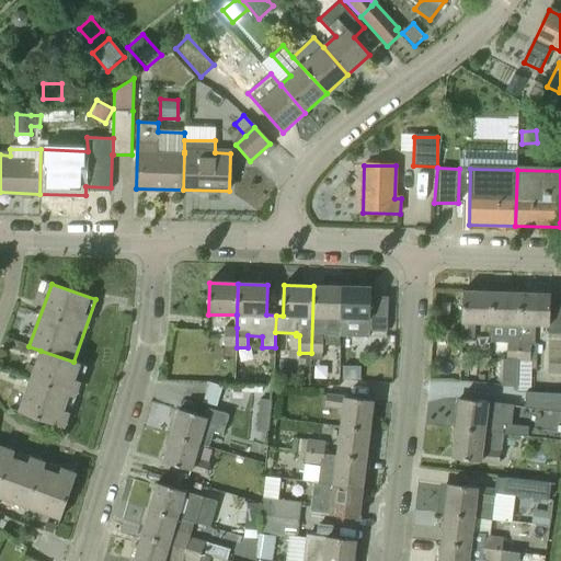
[(339,336),(340,319),(341,319),(342,287),(313,286),(311,353),(322,354),(323,336),(339,336)]
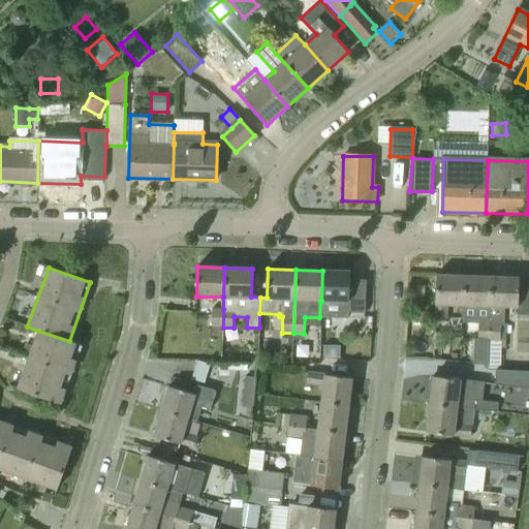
[(348,318),(348,311),(365,312),(366,279),(349,278),(350,272),(322,271),(321,301),(320,301),(319,317),(333,317),(348,318)]
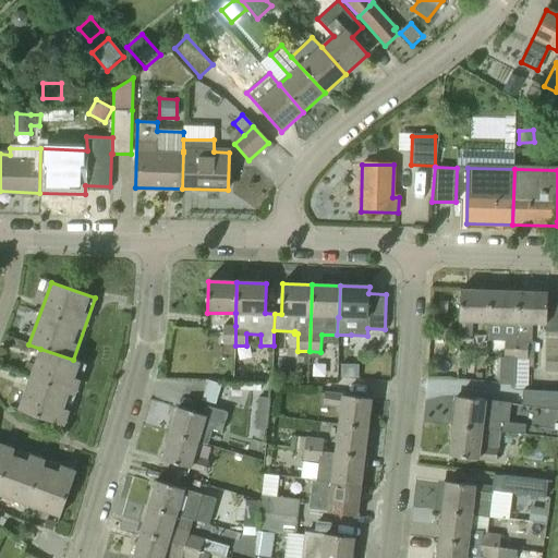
[(488,323),(489,291),(460,290),(459,339),(471,339),(471,322),(488,323)]
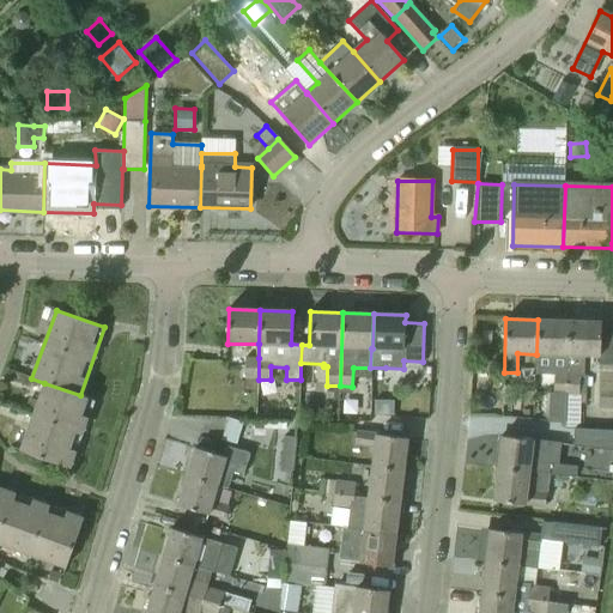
[(565,424),(569,321),(538,320),(536,354),(538,354),(536,375),(554,375),(553,393),(548,393),(547,423),(565,424)]
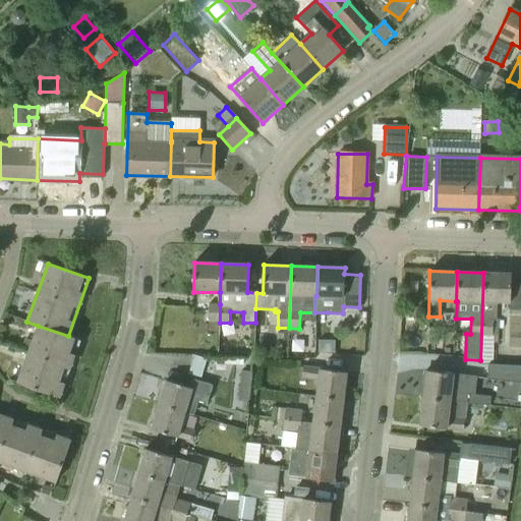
[(510,302),(511,274),(483,273),(480,360),(480,364),(487,364),(493,364),(494,343),(498,343),(499,319),(497,319),(497,302),(510,302)]
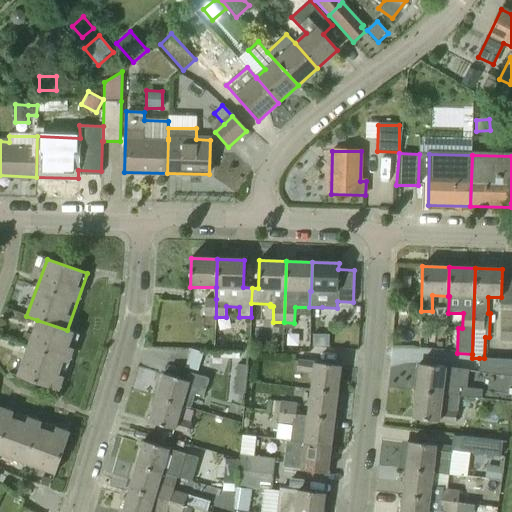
[(216,317),(216,299),(205,299),(205,325),(216,325),(216,317)]
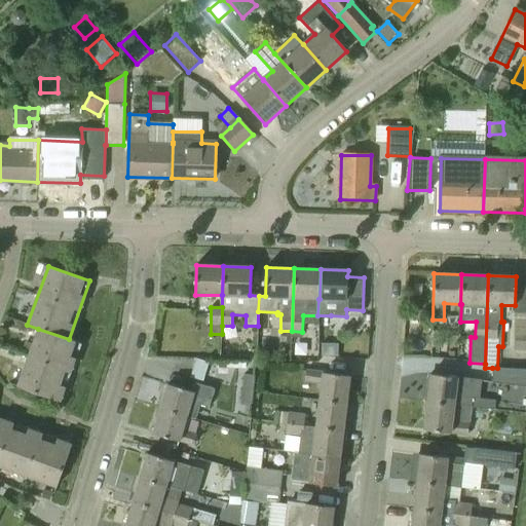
[(60,402),(81,343),(69,339),(38,329),(17,386),(60,402)]
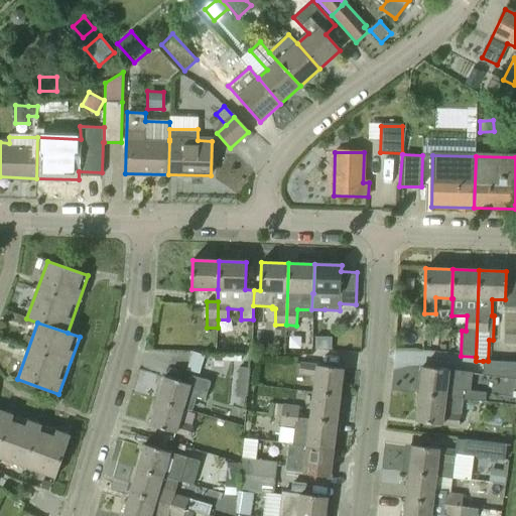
[(267,340),(256,340),(255,350),(267,350),(267,340)]
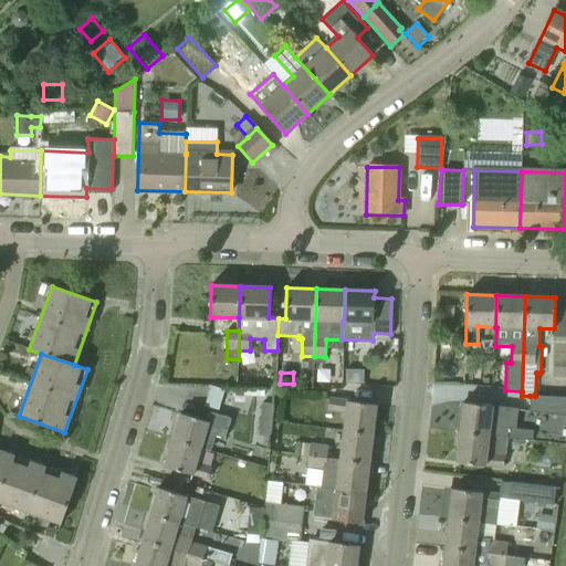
[(223,389),(211,386),(205,405),(217,409),(223,389)]
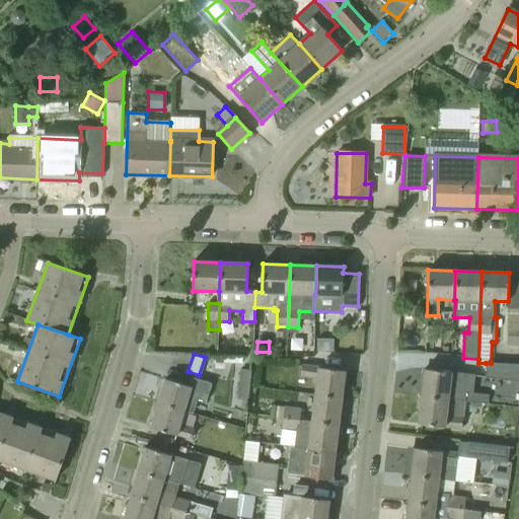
[(518,380),(518,363),(491,363),(486,363),(485,377),(518,380)]
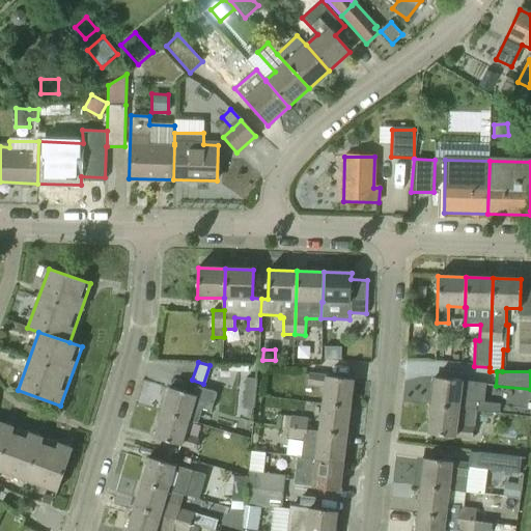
[(354,380),(309,374),(307,385),(325,388),(323,403),(350,408),(354,380)]
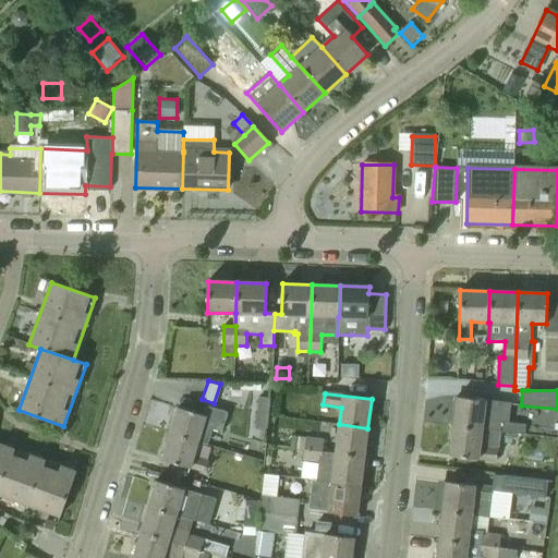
[(270,398),(257,397),(254,431),(266,432),(270,398)]
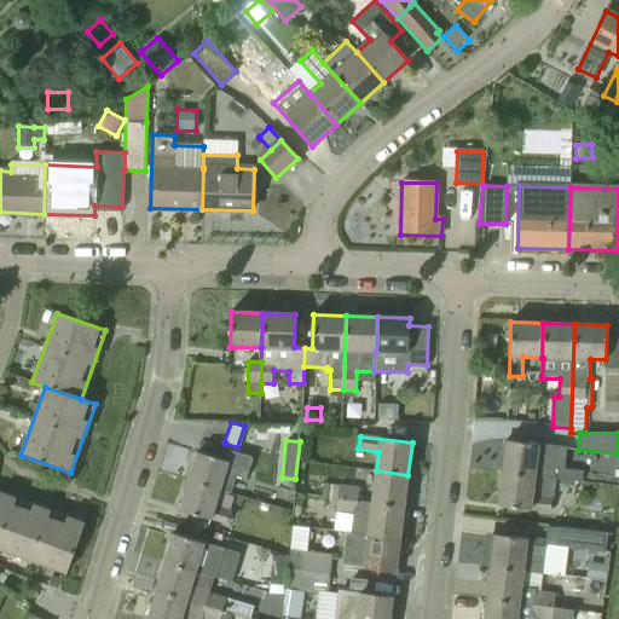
[(582,481),(583,470),(563,468),(566,447),(507,440),(503,473),(534,476),(555,479),(582,481)]
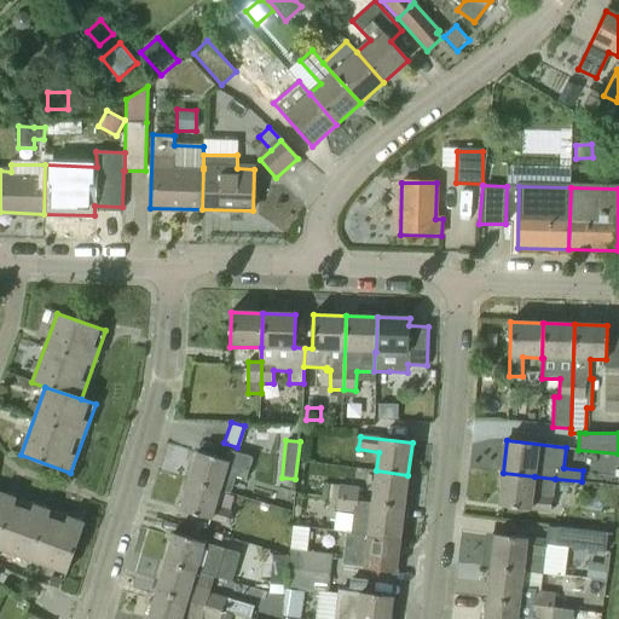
[(227,461),(197,452),(189,481),(219,491),(230,493),(235,476),(246,480),(253,458),(230,451),(227,461)]
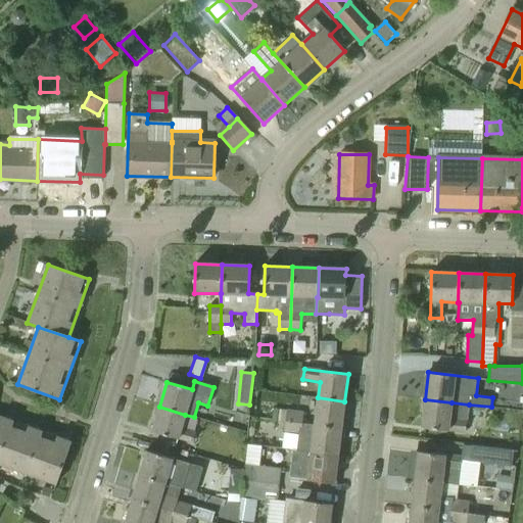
[(341,429),(344,401),(318,397),(314,425),(341,429)]
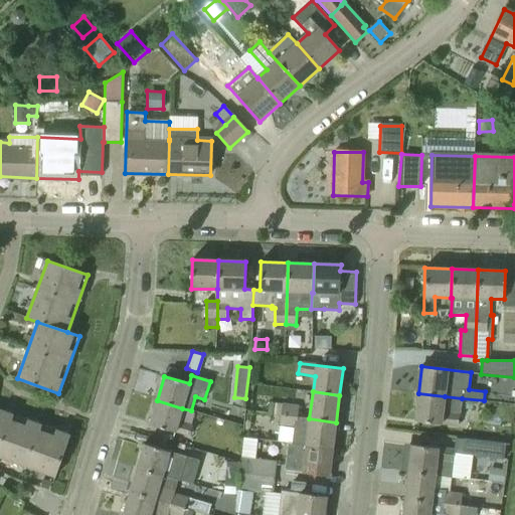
[(460,415),(462,398),(445,396),(418,393),(414,420),(458,425),(459,415),(460,415)]
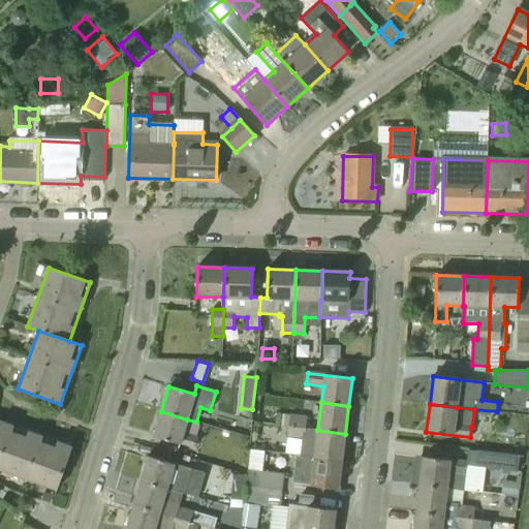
[(195,448),(198,437),(184,432),(187,419),(161,411),(154,436),(195,448)]
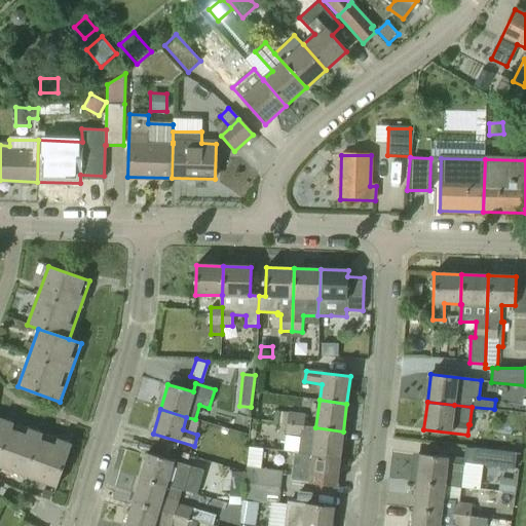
[(305,415),(288,413),(287,422),(304,425),(305,415)]
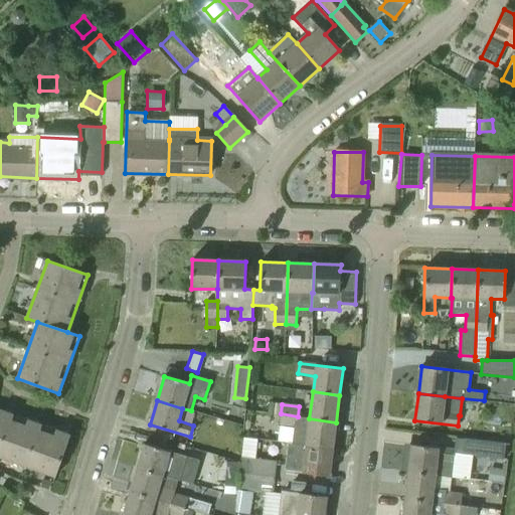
[(0,457),(55,477),(70,436),(0,409),(0,457)]
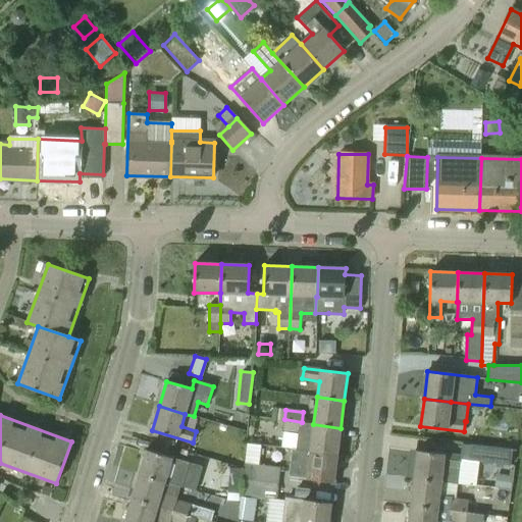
[(301,423),(302,422),(284,419),(283,431),(298,433),(296,449),(310,452),(337,455),(341,428),(313,424),(301,423)]
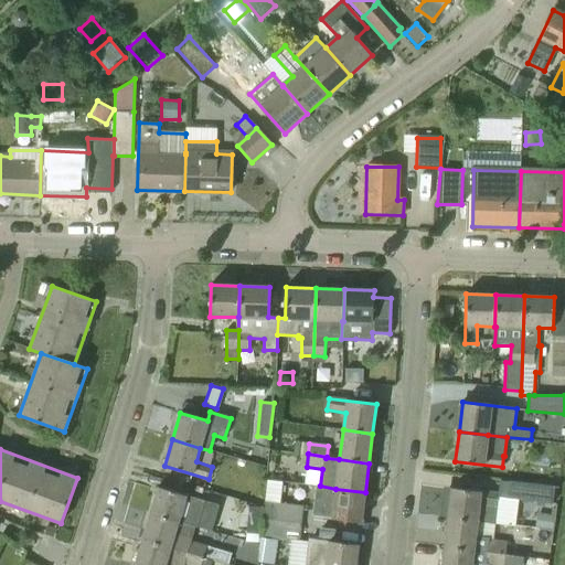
[(507,497),(552,503),(554,488),(509,482),(507,497)]
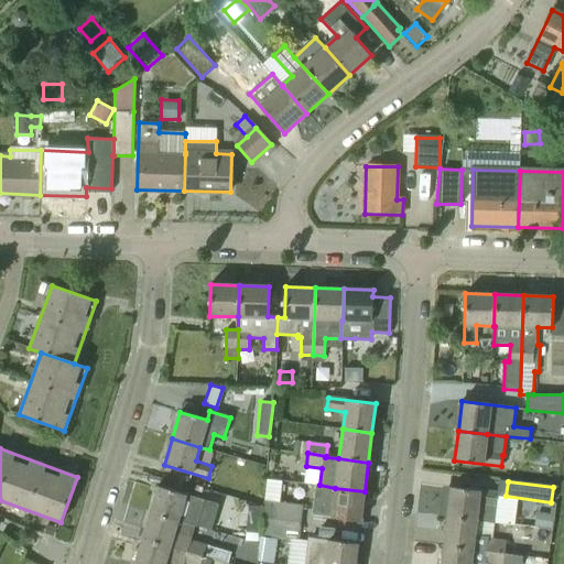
[(360,521),(365,491),(335,488),(320,485),(317,485),(313,516),(360,521)]
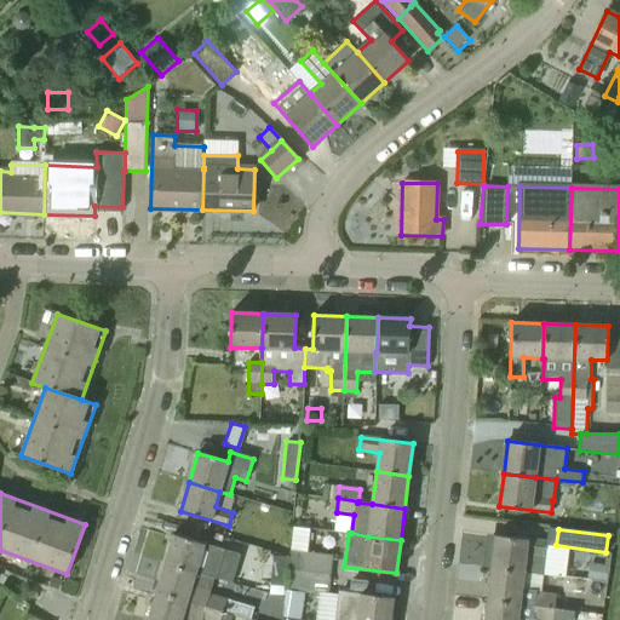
[(216,579),(224,550),(173,534),(165,563),(213,578),(216,579)]
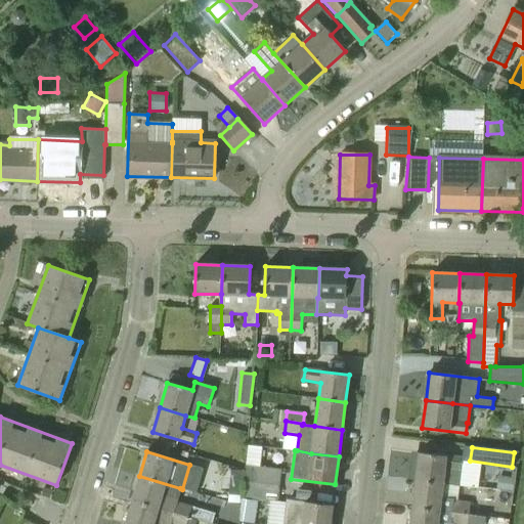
[(460,486),(463,457),(419,452),(416,480),(443,483),(442,484),(460,486)]
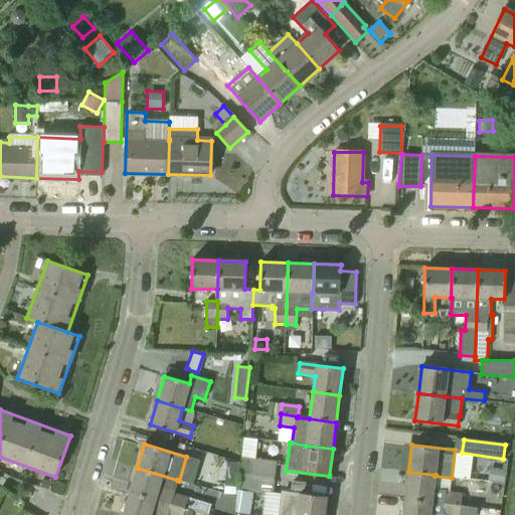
[(275,480),(277,462),(245,458),(243,473),(239,473),(239,475),(275,480)]
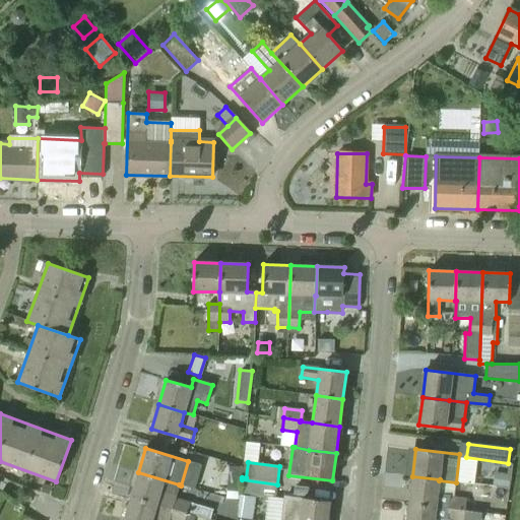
[(230,463),(223,483),(234,486),(241,467),(230,463)]
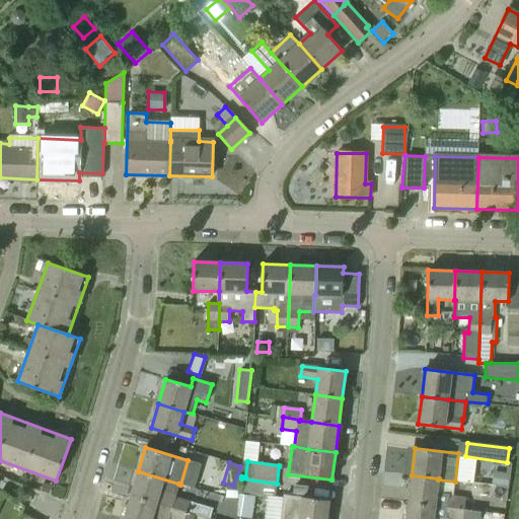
[(508,472),(493,470),(492,485),(506,487),(508,472)]
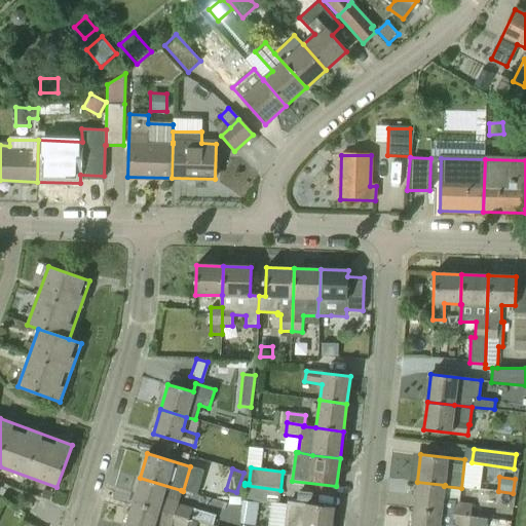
[(178,500),(181,490),(140,478),(133,502),(197,522),(207,524),(213,525),(216,516),(193,509),(193,508),(179,502),(179,500),(178,500)]
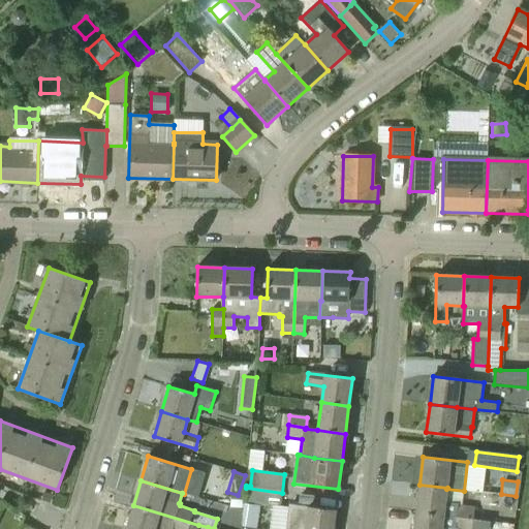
[(492,510),(462,505),(464,491),(446,489),(447,488),(419,485),(416,512),(490,522),(498,523),(499,511),(492,510)]
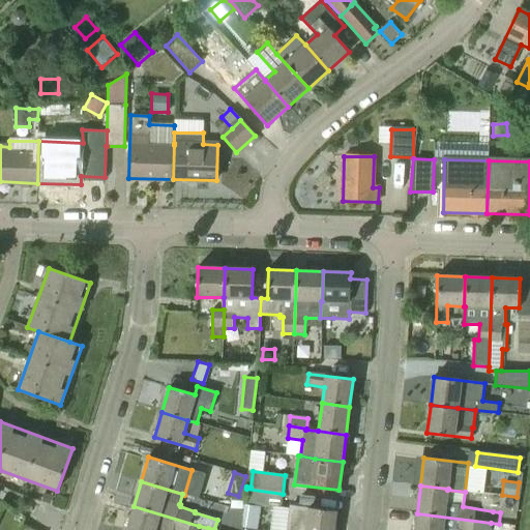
[(281,509),(283,494),(246,489),(244,505),(281,509)]
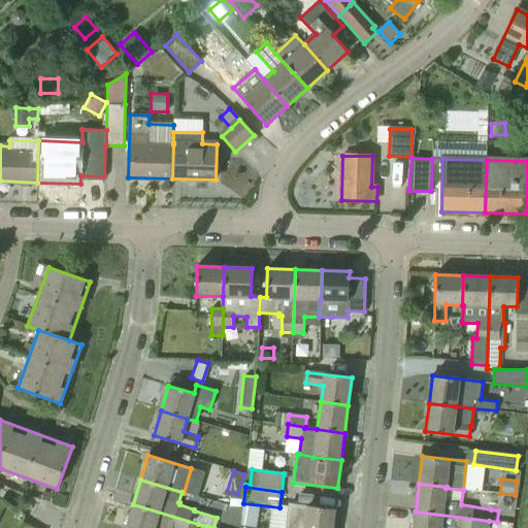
[(42,499),(52,502),(55,494),(46,491),(42,499)]
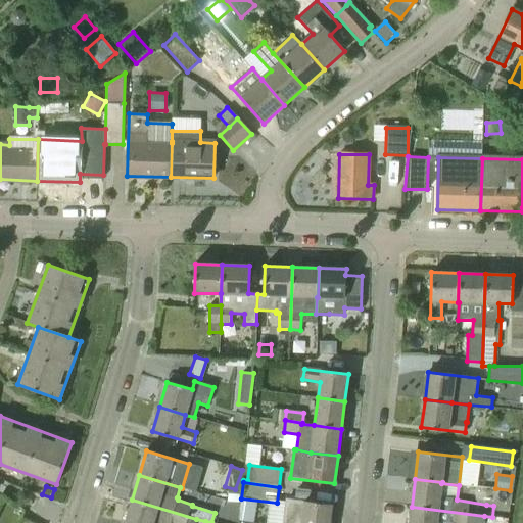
[(329,522),(332,504),(286,498),(282,522),(329,522)]
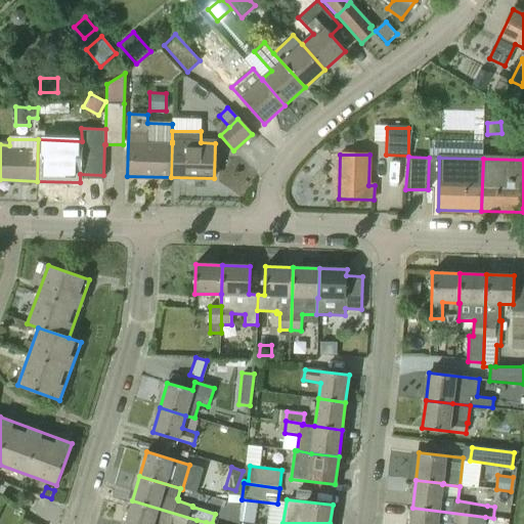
[(194,523),(197,520),(132,500),(124,523),(171,523),(172,523),(194,523)]
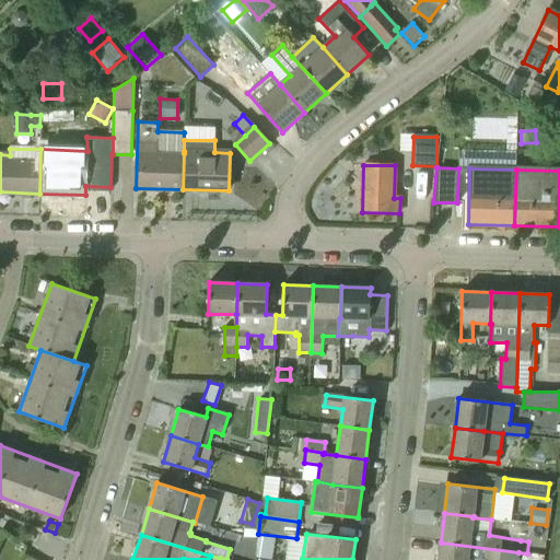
[(490,559),(517,559),(518,552),(441,543),(438,559),(467,559),(468,559),(476,559),(481,559),(482,559),(490,559)]
